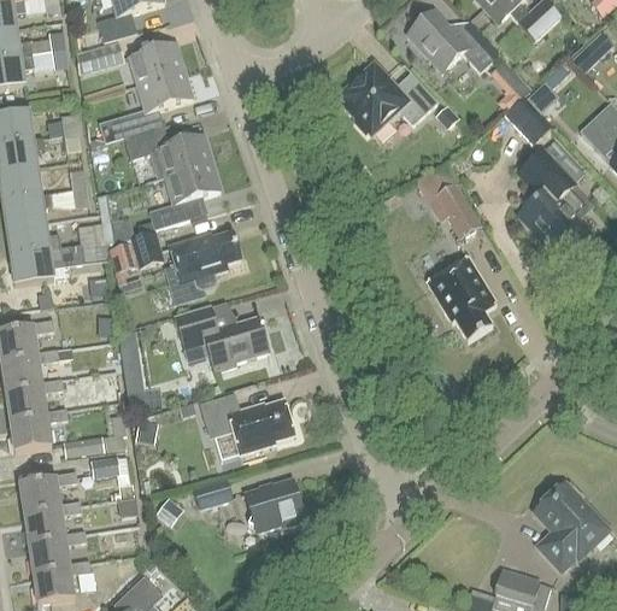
[(0,0),(0,29),(16,27),(13,15),(25,12),(23,0),(0,0)]
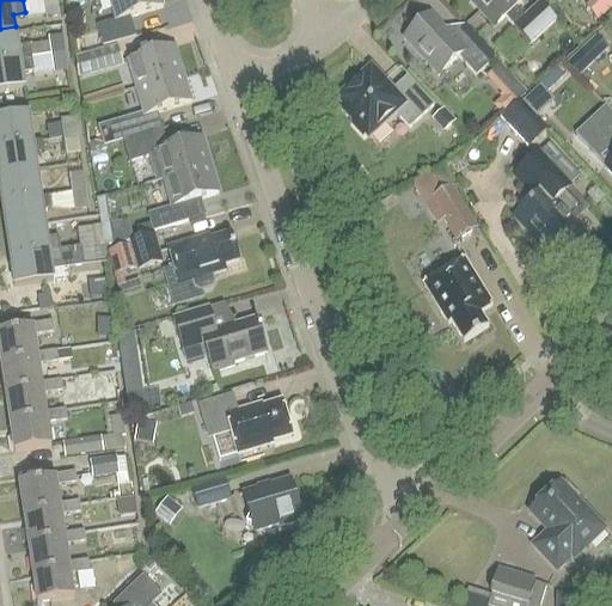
[(59,11),(57,0),(44,0),(46,13),(59,11)]
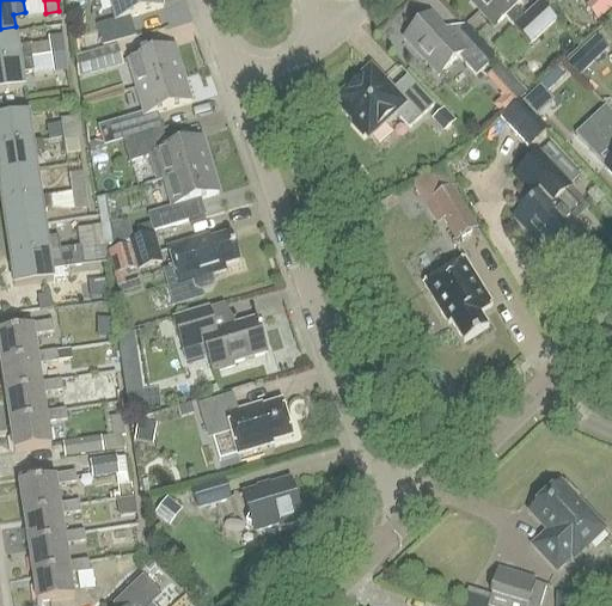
[(111,0),(116,17),(98,23),(104,43),(135,34),(129,13),(163,4),(161,0),(111,0)]
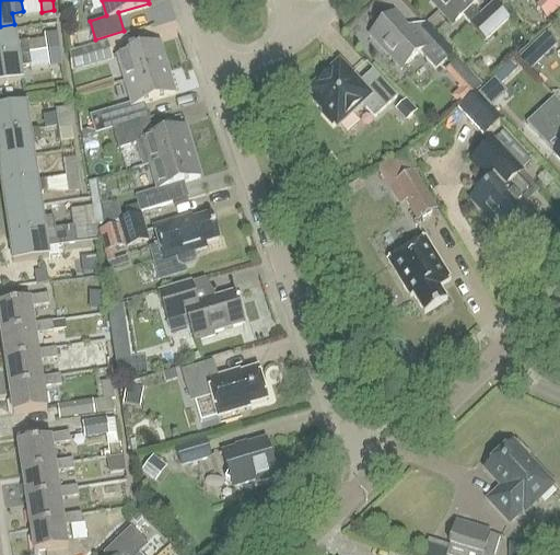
[(434,0),(453,21),(463,12),(486,36),(510,14),(497,0),(492,0),(480,12),(471,3),(476,0),(434,0)]
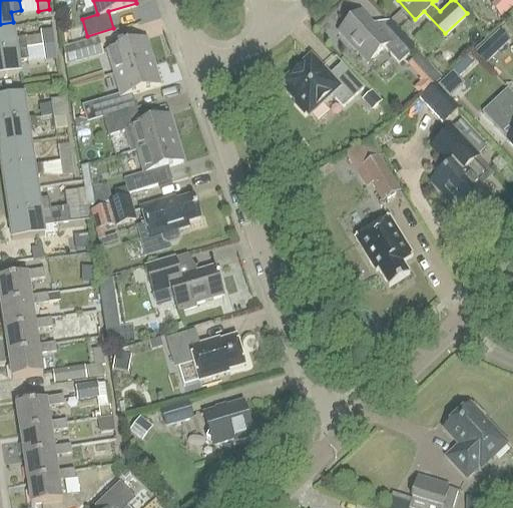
[(361,8),(339,29),(340,30),(341,29),(368,58),(367,59),(367,60),(385,45),(399,60),(415,46),(396,25),(385,36),(361,10),(362,9),(361,8)]
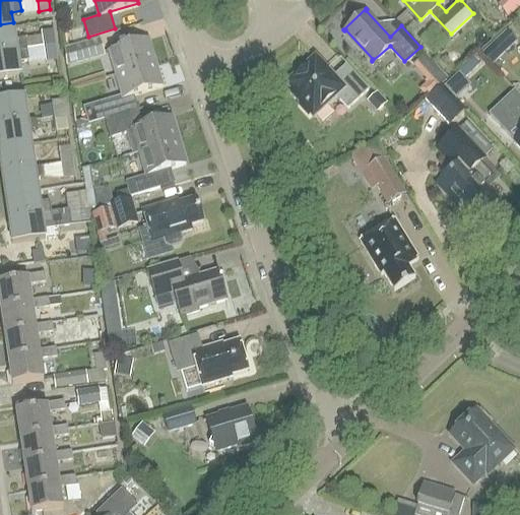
[(73,38),(86,34),(81,19),(68,23),(73,38)]
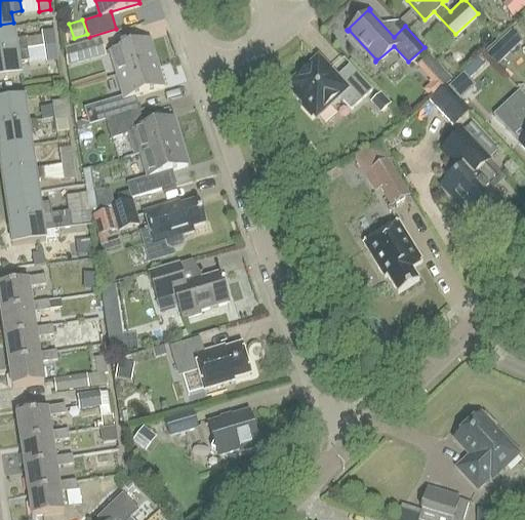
[(0,25),(0,48),(17,46),(27,45),(25,35),(15,36),(13,23),(0,25)]
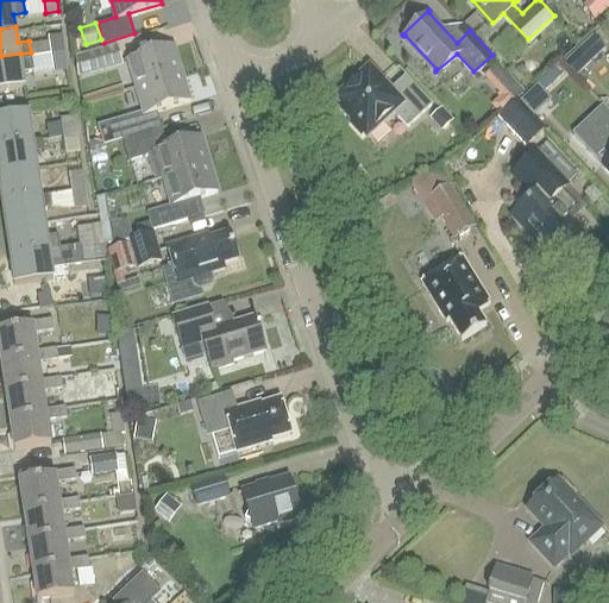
[(563,55),(577,70),(608,42),(594,26),(563,55)]
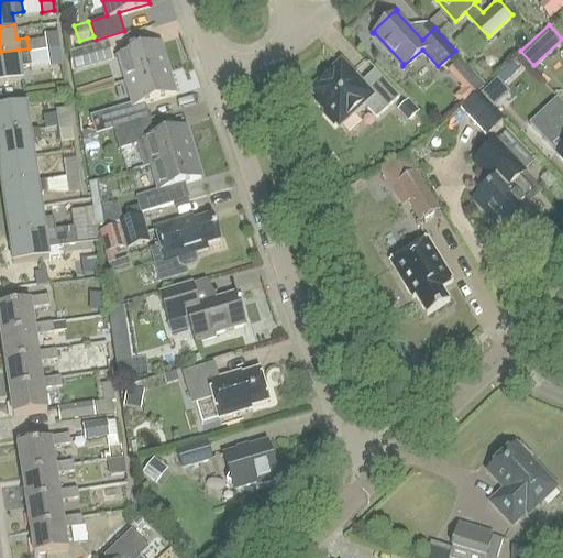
[(46,45),(59,43),(57,29),(44,30),(46,45)]
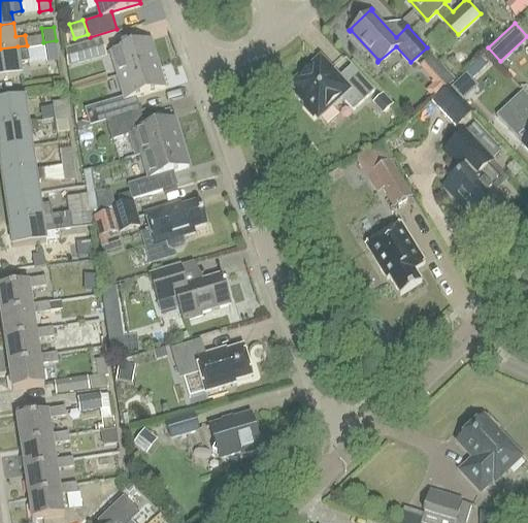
[(101,36),(72,44),(76,59),(105,50),(101,36)]
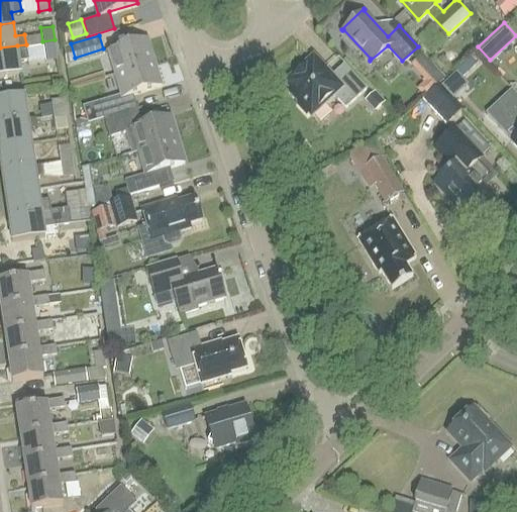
[(115,72),(154,60),(147,35),(108,47),(115,72)]
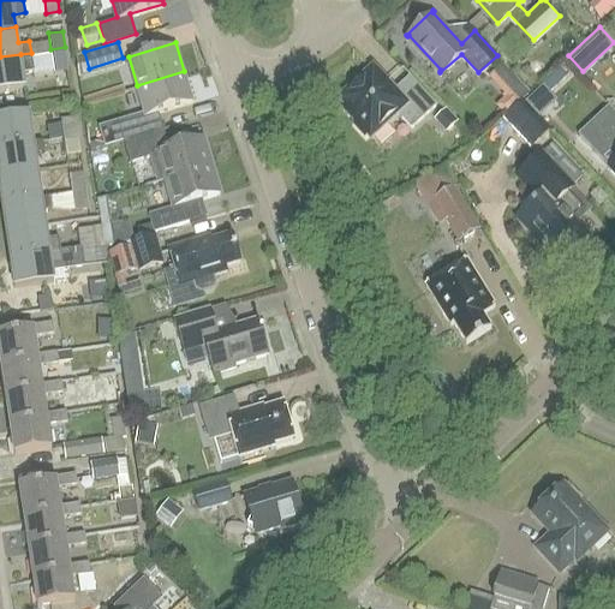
[(69,66),(65,47),(51,49),(54,69),(69,66)]
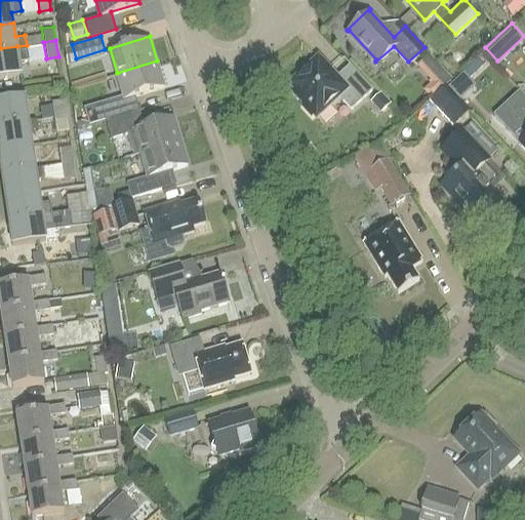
[(27,45),(17,46),(0,48),(0,73),(21,71),(19,60),(29,57),(27,45)]
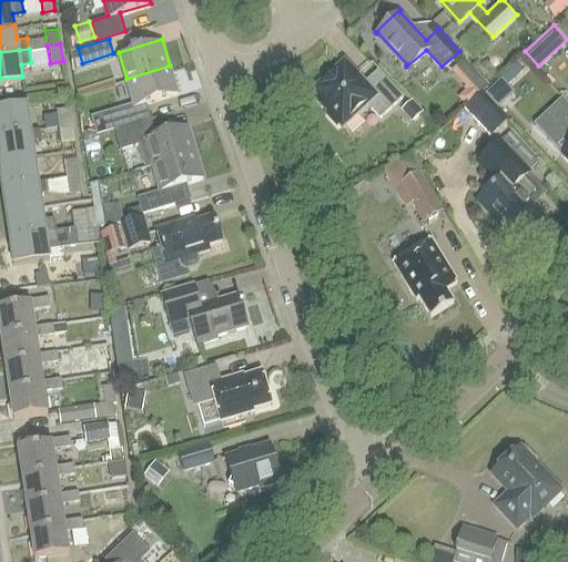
[(357,74),(344,60),(312,90),(328,109),(326,111),(337,124),(340,121),(342,123),(366,101),(379,115),(403,94),(378,68),(363,82),(356,75),(357,74)]
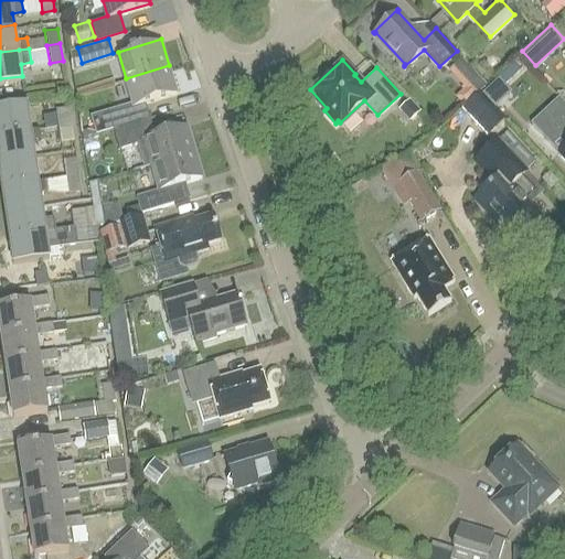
[(169,65),(126,78),(132,101),(91,114),(96,132),(115,127),(149,117),(145,100),(177,92),(169,65)]
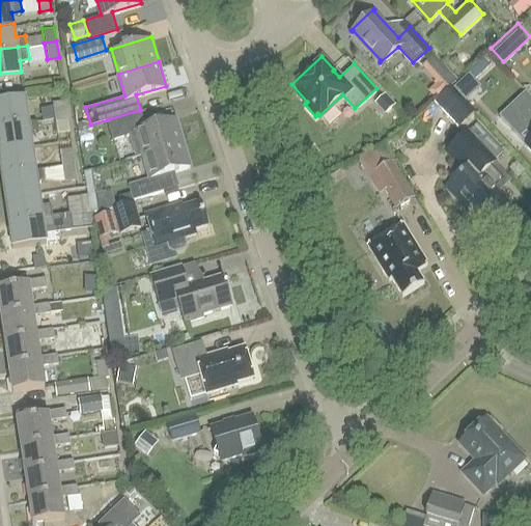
[(469,70),(453,84),(462,93),(477,79),(474,76),(469,70)]
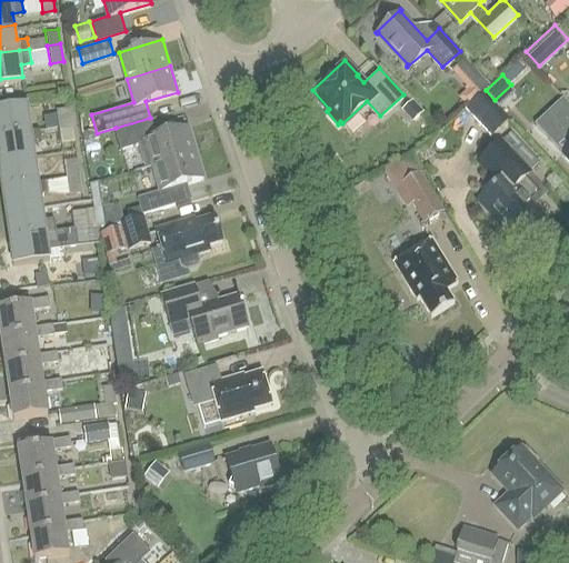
[(467,102),(473,96),(466,87),(458,93),(467,102)]
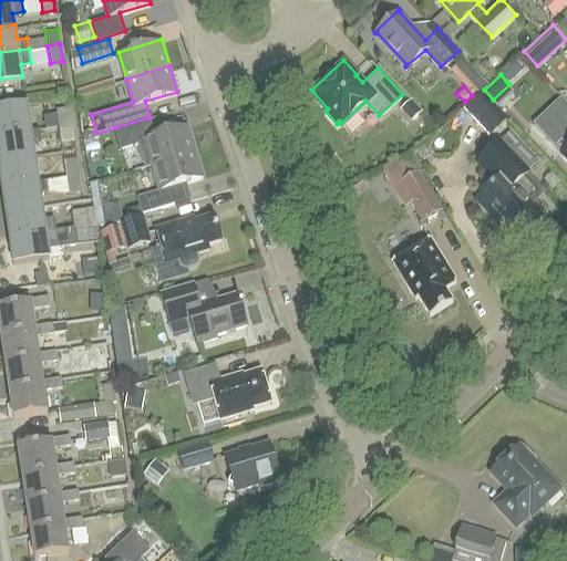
[(566,121),(566,120),(566,117),(566,101),(560,94),(533,121),(560,149),(563,152),(563,154),(566,158),(566,121)]
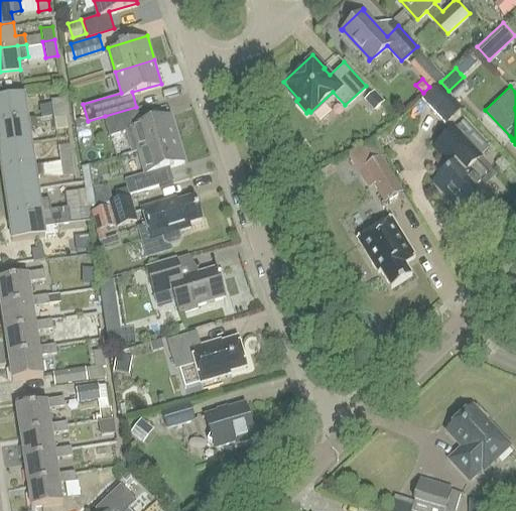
[(383,99),(373,88),(365,96),(375,106),(383,99)]
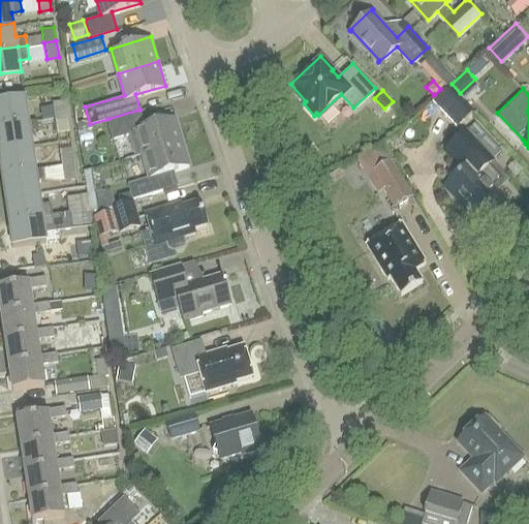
[(0,122),(4,121),(27,118),(23,93),(0,96),(0,122)]
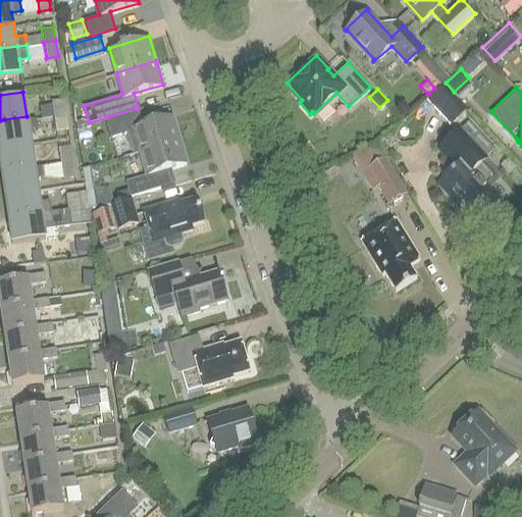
[(54,114),(66,112),(63,97),(52,98),(54,114)]
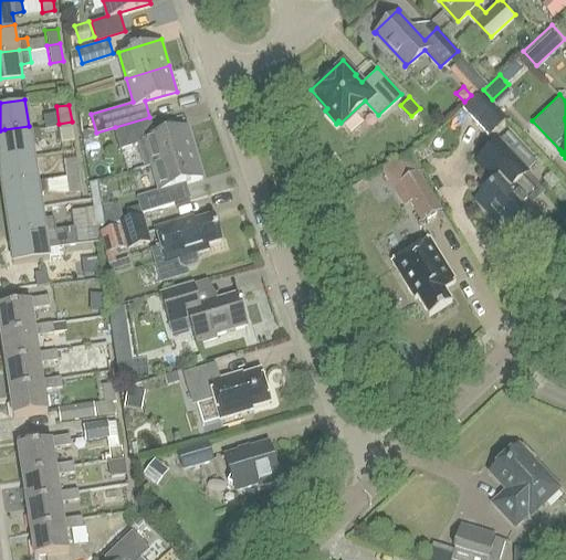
[(152,162),(195,149),(187,123),(155,133),(149,117),(115,127),(121,146),(137,141),(144,165),(152,162)]
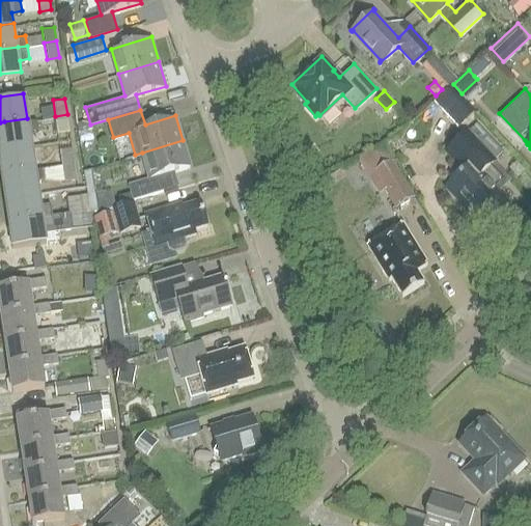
[(70,129),(67,114),(55,116),(57,131),(70,129)]
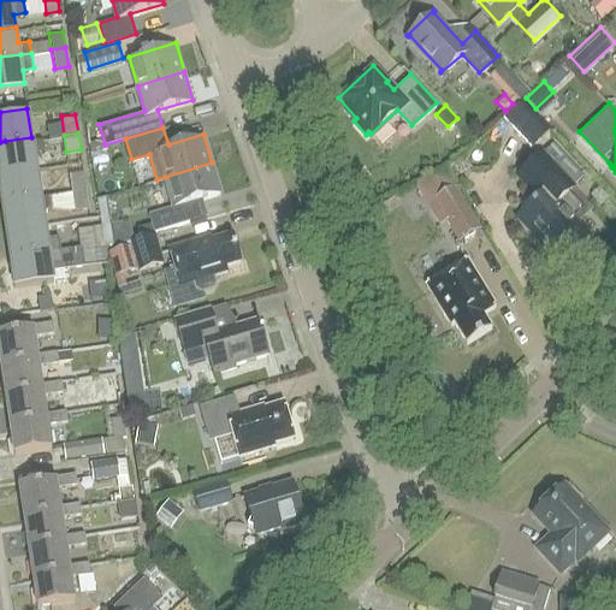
[(0,170),(5,170),(35,165),(31,137),(5,141),(0,142),(0,170)]
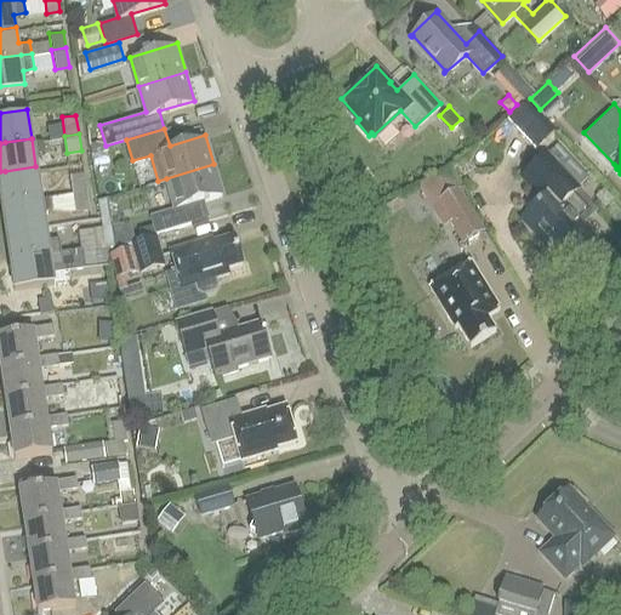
[(565,172),(546,151),(522,174),(542,195),(522,215),(545,241),(547,239),(567,261),(593,237),(576,218),(588,208),(574,191),(579,187),(575,183),(565,172)]
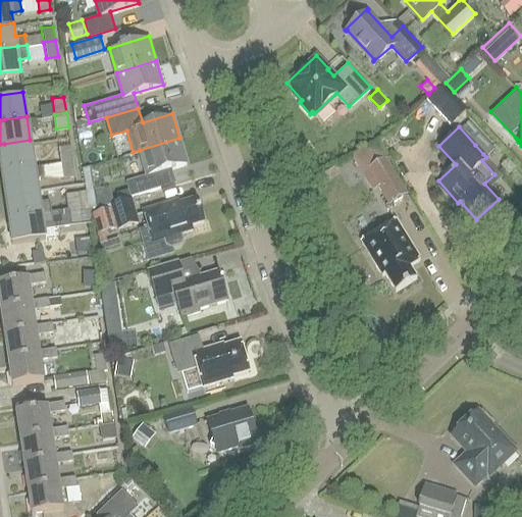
[(485,136),(475,145),(483,154),(493,145),(485,136)]
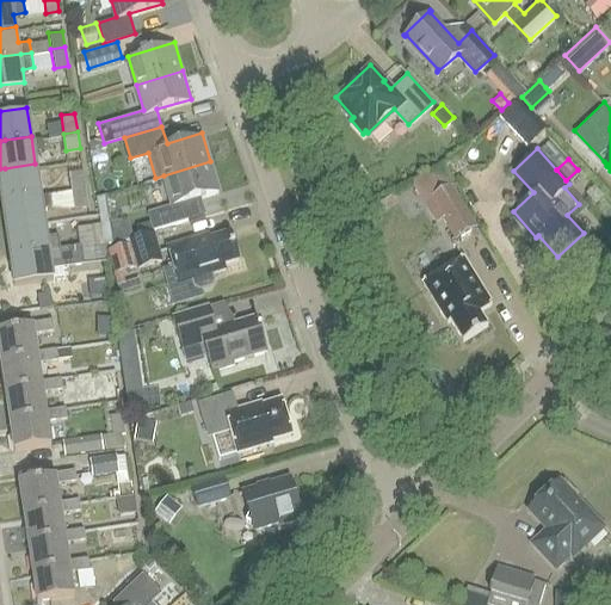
[(210,161),(164,176),(171,203),(148,210),(153,227),(190,216),(185,199),(218,190),(210,161)]
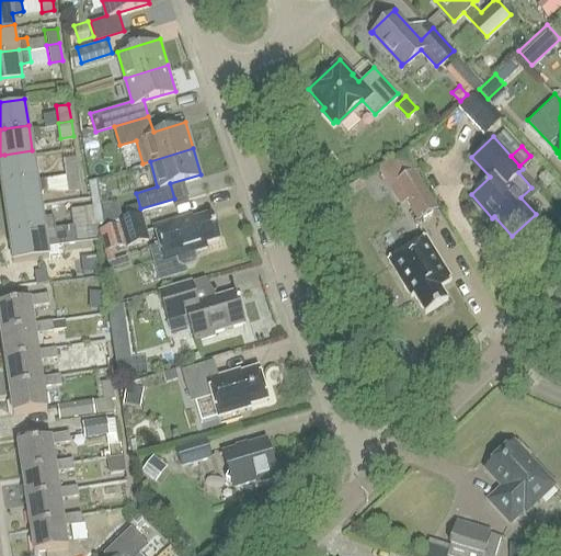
[(0,159),(3,181),(4,180),(36,176),(32,150),(4,155),(0,155),(0,159)]
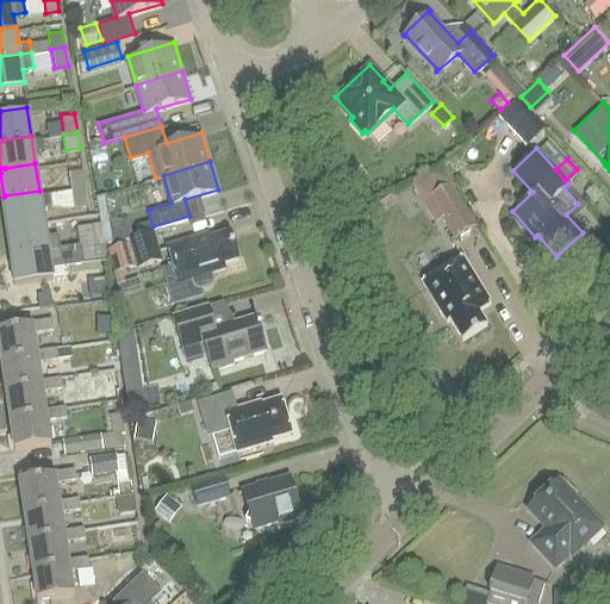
[(72,186),(85,184),(82,167),(69,169),(72,186)]
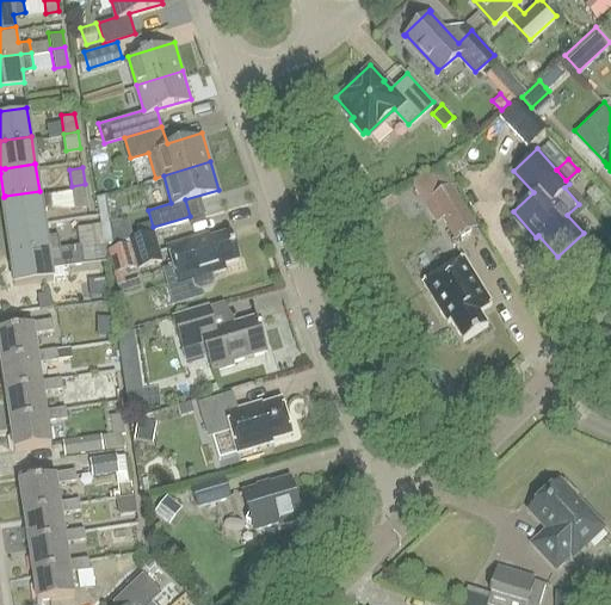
[(455,236),(476,223),(450,181),(430,195),(455,236)]
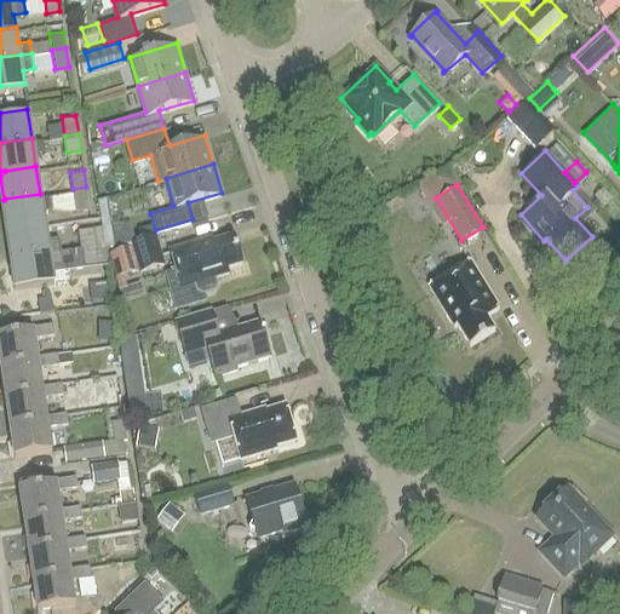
[(89,205),(86,187),(73,189),(75,207),(89,205)]
